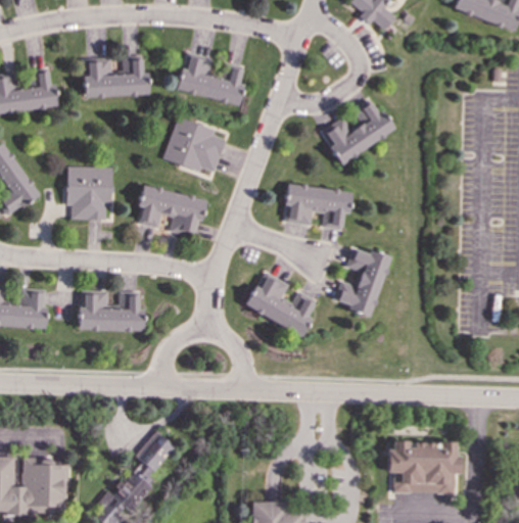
[(385,30),(396,16),(385,7),(390,0),(350,0),(349,2),(364,12),(361,16),(370,24),(373,20),(385,30)]
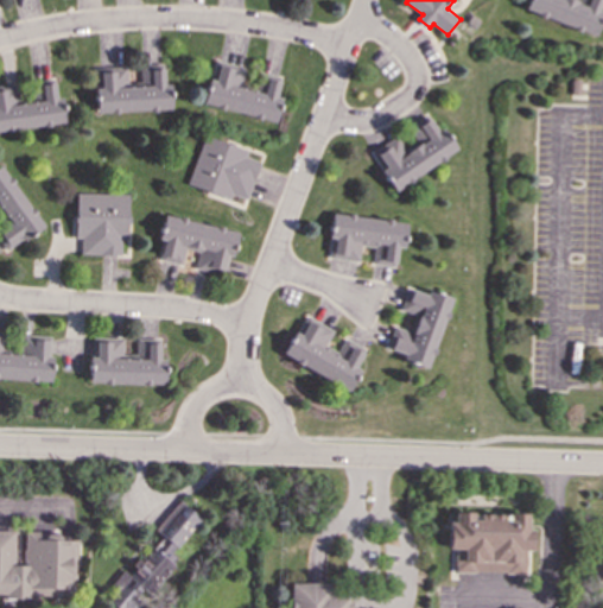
[(532,0),(528,13),(601,35),(602,30),(602,0),(532,0)]
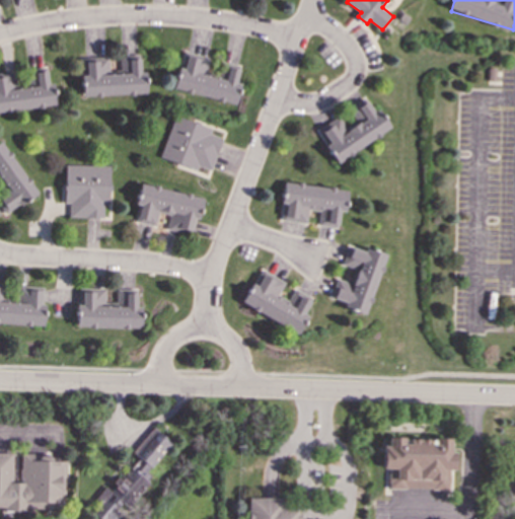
[(238,102),(242,84),(238,83),(241,65),(225,62),(222,77),(210,75),(213,57),(190,53),(187,69),(180,67),(176,91),(238,102)]
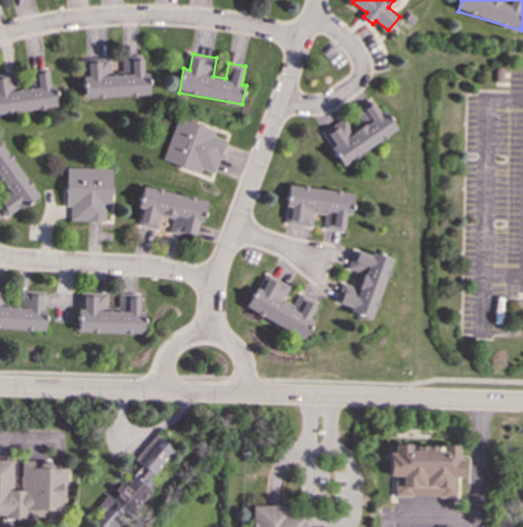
[(86,98),(151,96),(150,72),(145,72),(145,56),(125,57),(126,73),(114,73),(113,58),(91,59),(91,75),(85,75),(86,98)]
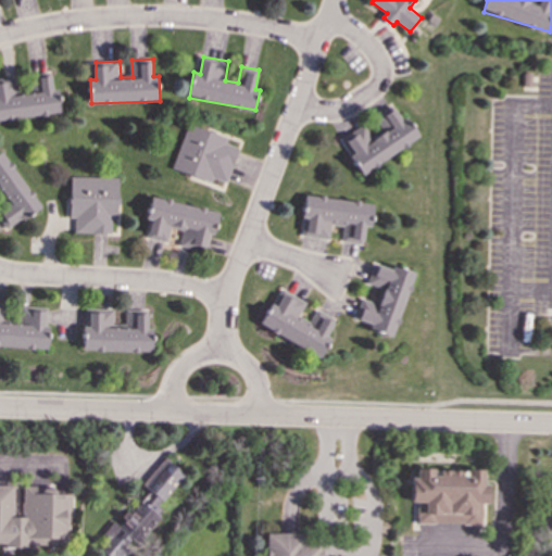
[(0,78),(0,119),(63,114),(60,89),(54,89),(53,72),(35,74),(37,92),(20,93),(17,77),(0,78)]
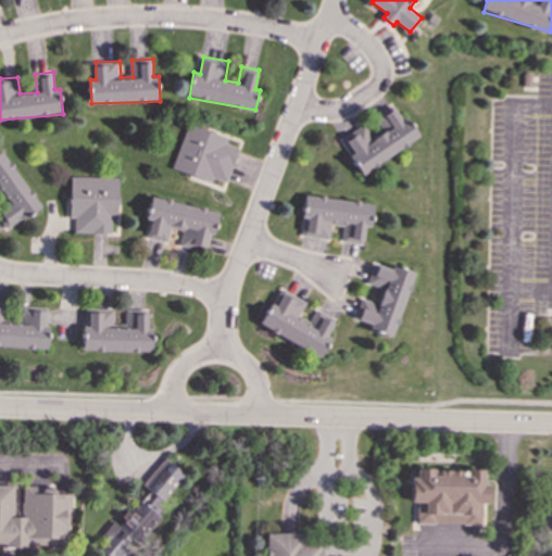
[(363,174),(422,138),(409,116),(403,119),(393,104),(376,115),(384,128),(373,135),(366,124),(345,137),(355,153),(352,155),(363,174)]
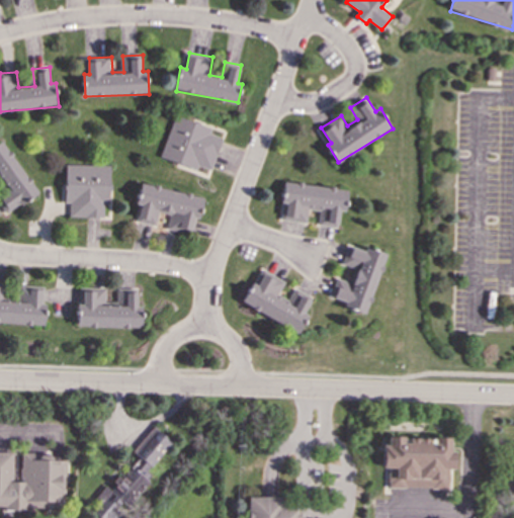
[(224,138),(208,133),(210,126),(176,115),(162,157),(211,173),(224,138)]
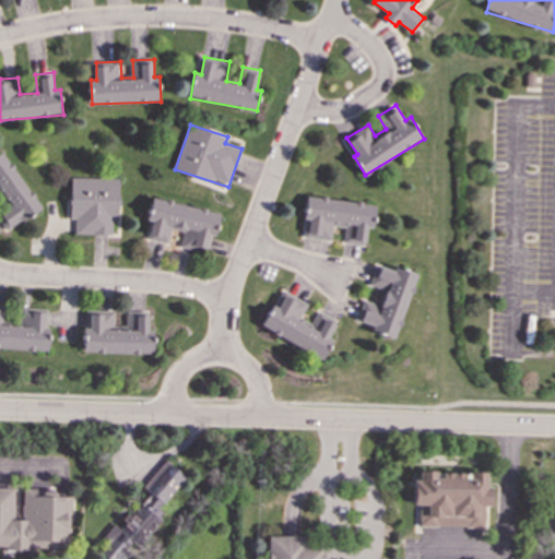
[(0,217),(11,232),(44,207),(3,152),(0,154),(0,197),(6,204),(0,207),(0,217)]
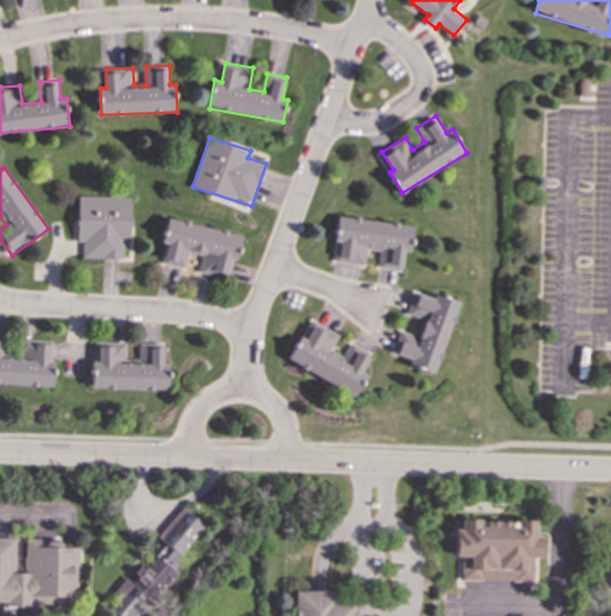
[(85,258),(126,259),(126,243),(134,243),(135,197),(81,196),(79,242),(85,242),(85,258)]
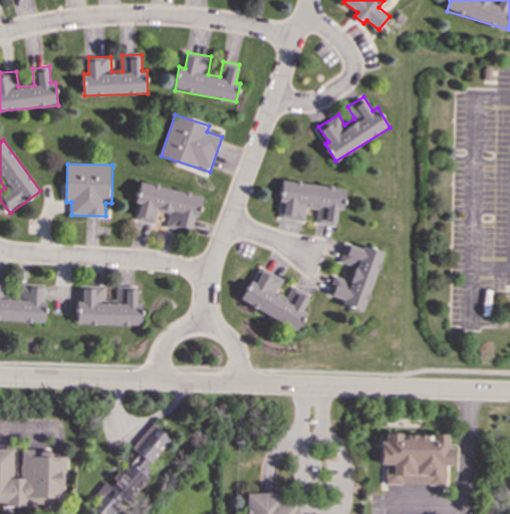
[(279,219),(306,221),(307,208),(319,209),(317,224),(336,226),(338,209),(344,209),(346,187),(283,181),(279,219)]
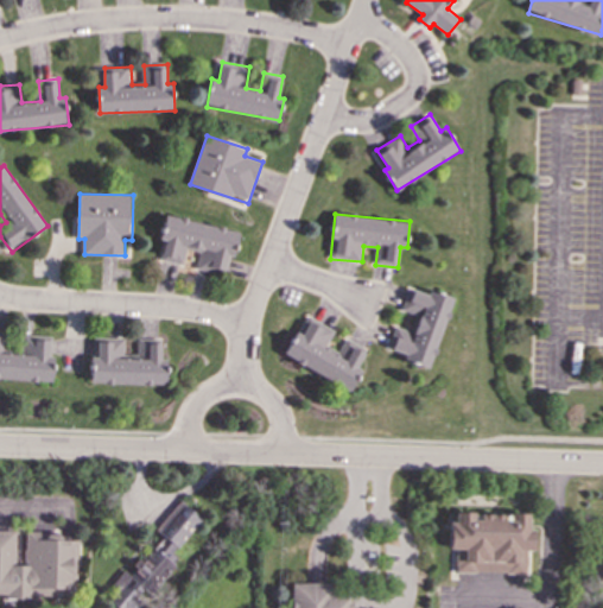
[(163,260),(185,265),(189,249),(202,252),(200,265),(230,271),(239,229),(166,215),(163,239),(167,240),(163,260)]
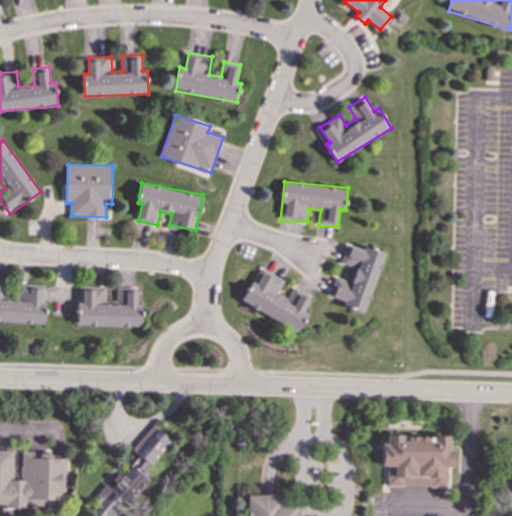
[(331,295),(347,300),(345,306),(367,313),(386,252),(366,246),(365,249),(349,244),(343,264),(355,267),(351,281),(337,276),(331,295)]
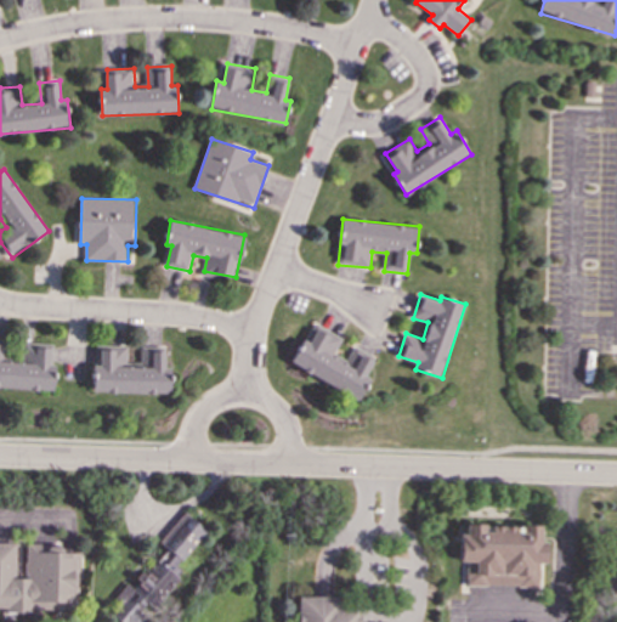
[(344,338),(315,322),(292,363),(358,401),(372,378),(367,375),(377,357),(356,345),(347,360),(337,354),(344,338)]
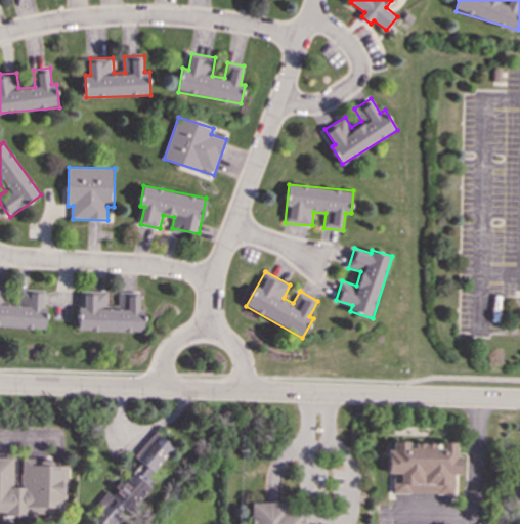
[(0,325),(45,329),(47,290),(20,288),(20,305),(5,304),(5,286),(0,286),(0,325)]
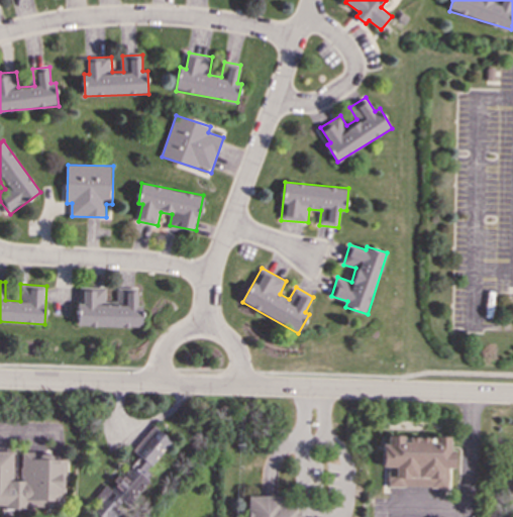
[(142,327),(142,305),(138,305),(138,288),(118,288),(118,302),(107,302),(107,287),(82,287),(82,303),(79,303),(79,326),(142,327)]
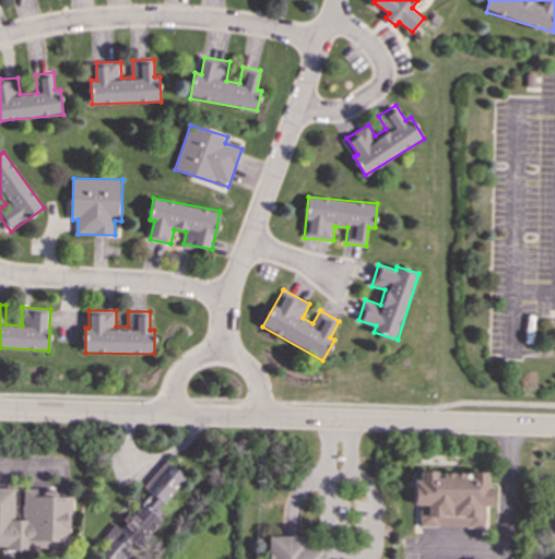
[(111,558),(131,558),(167,514),(161,509),(187,476),(167,461),(144,489),(152,495),(133,516),(130,514),(120,525),(117,523),(97,547),(111,558)]
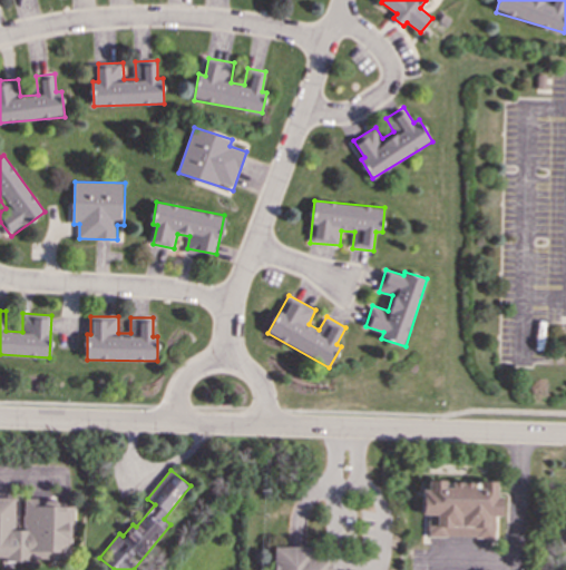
[(429,537),(496,537),(496,516),(503,516),(503,497),(498,497),(498,481),(430,481),(430,489),(423,489),(423,514),(429,514),(429,537)]
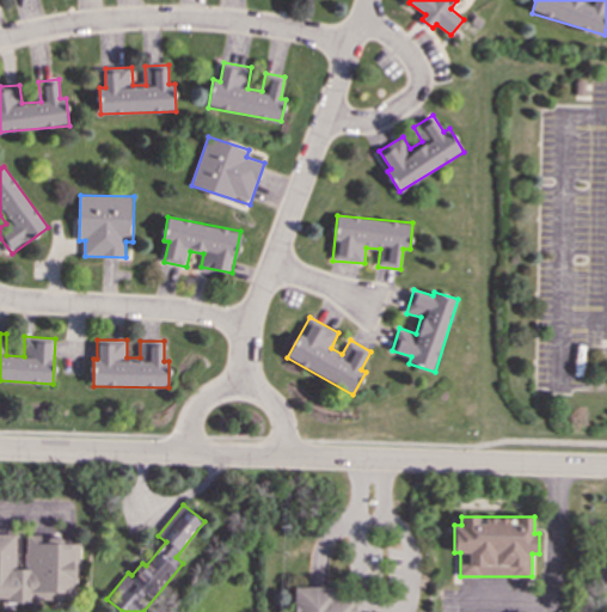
[(0,600),(77,601),(78,544),(62,544),(63,536),(26,534),(26,563),(17,563),(17,533),(0,533),(0,600)]
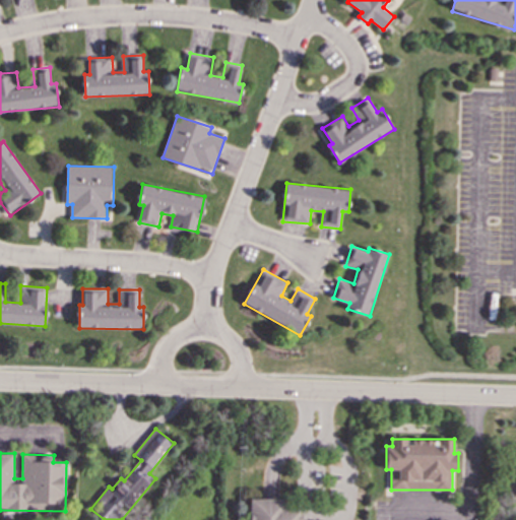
[(249,519),(302,519),(302,507),(285,506),(285,500),(250,499),(249,519)]
